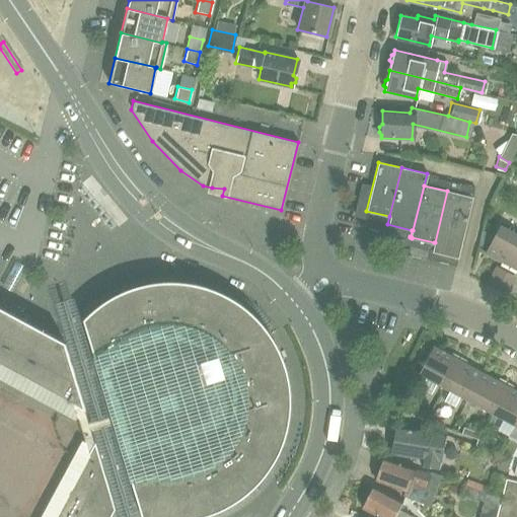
[(435,242),(434,242),(432,251),(457,257),(471,197),(447,191),(435,242)]
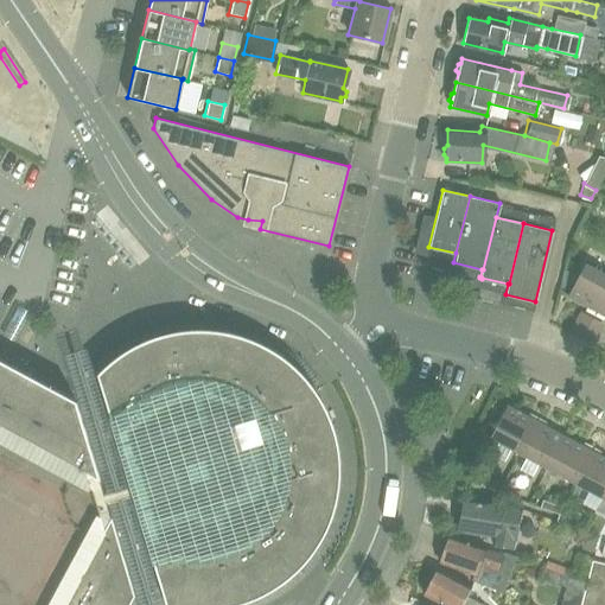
[(594,310),(604,288),(604,274),(584,263),(566,295),(594,310)]
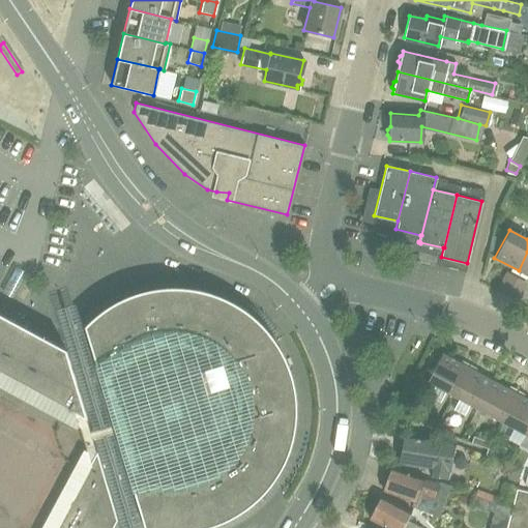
[(527,275),(527,252),(519,270),(527,275)]
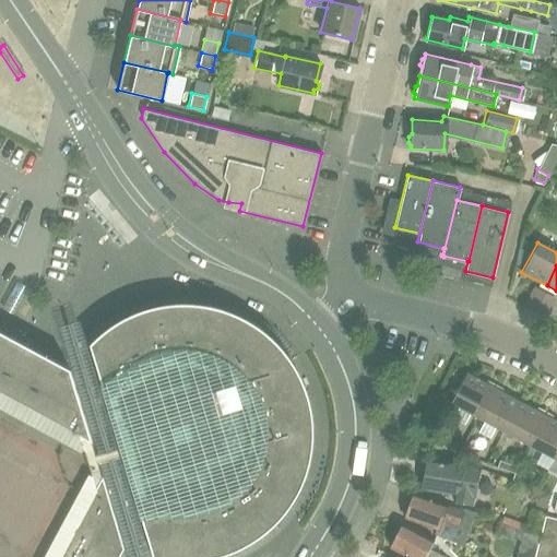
[(92,341),(89,344),(152,556),(216,556),(223,555),(229,553),(235,550),(241,547),(247,544),(253,541),(259,536),(264,533),(269,529),(273,524),(279,519),(282,516),(286,509),(291,504),(293,499),(297,493),(300,485),(303,481),(305,474),(306,471),(308,466),(309,460),(310,454),(311,450),(311,446),(311,440),(312,435),(312,427),(311,424),(311,418),(310,413),(310,409),(309,403),(307,399),(306,394),(304,388),(303,383),(300,379),(298,375),(296,369),(294,366),(291,362),(287,357),(284,352),(281,348),(279,345),(274,342),(271,338),(267,334),(263,331),(259,328),(253,324),(250,322),(246,319),(240,317),(236,315),(230,312),(222,309),(217,308),(212,307),(206,306),(201,305),(194,304),(190,304),(184,304),(177,304),(172,304),(166,305),(161,305),(154,307),(150,308),(144,309),(140,310),(131,315),(126,317),(120,319),(115,322),(110,326),(103,331),(96,336),(92,341)]
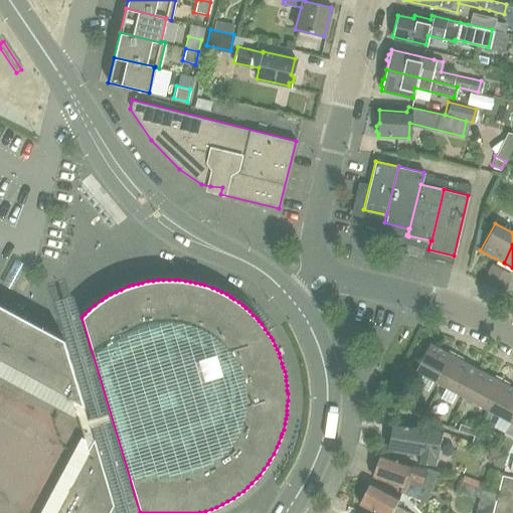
[(0,512),(108,512),(114,504),(64,340),(0,305),(0,512)]
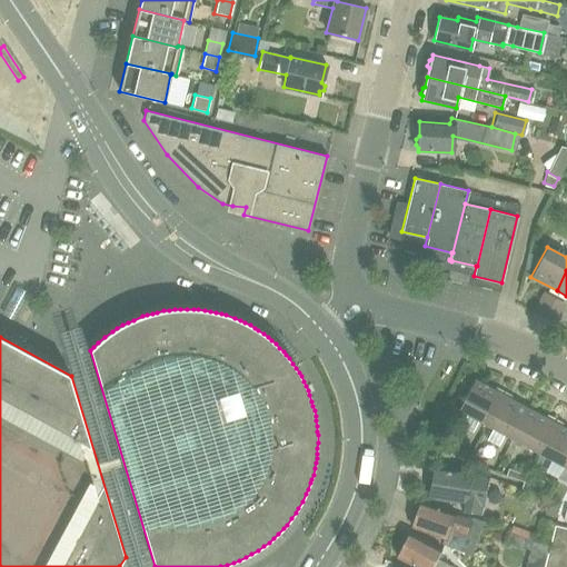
[(484,423),(500,394),(474,379),(466,394),(458,396),(460,404),(458,409),(466,414),(459,425),(471,431),(478,419),(484,423)]
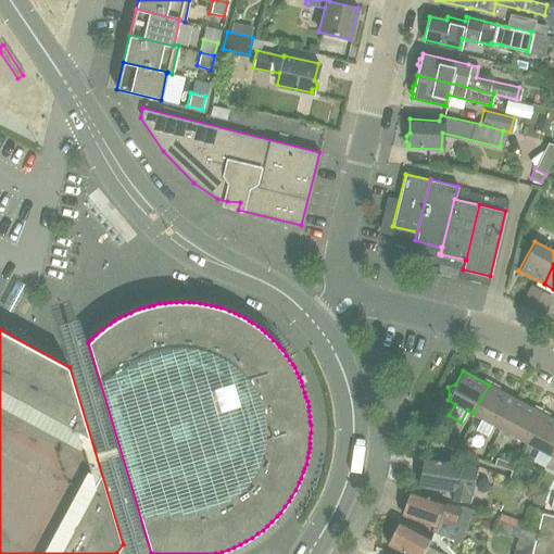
[(499,427),(514,398),(489,385),(473,413),(480,417),(475,429),(486,435),(492,424),(499,427)]
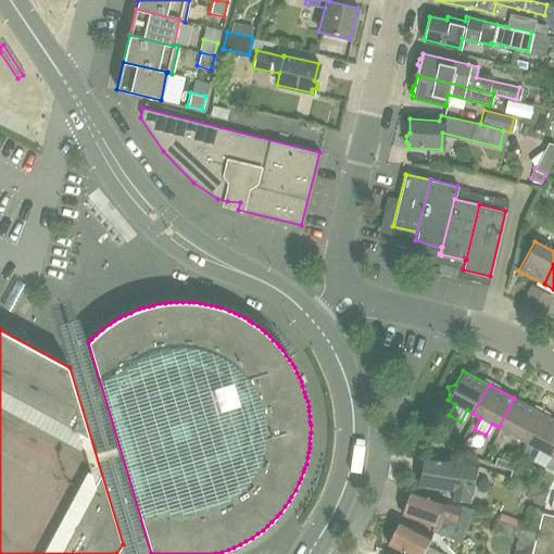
[(518,438),(524,440),(539,412),(514,398),(499,427),(518,438)]
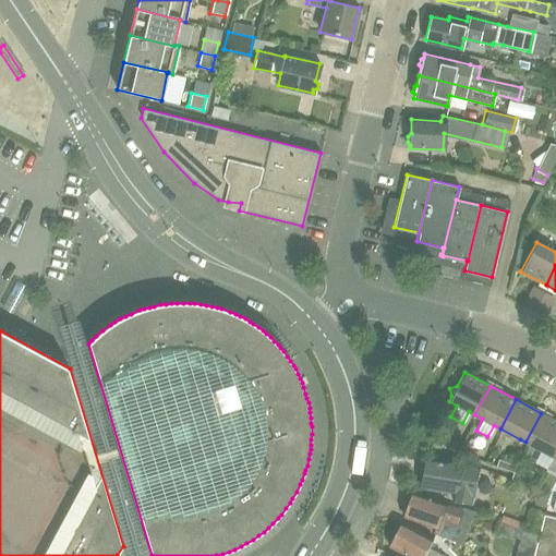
[(551,456),(555,445),(555,420),(541,413),(526,442),(551,456)]
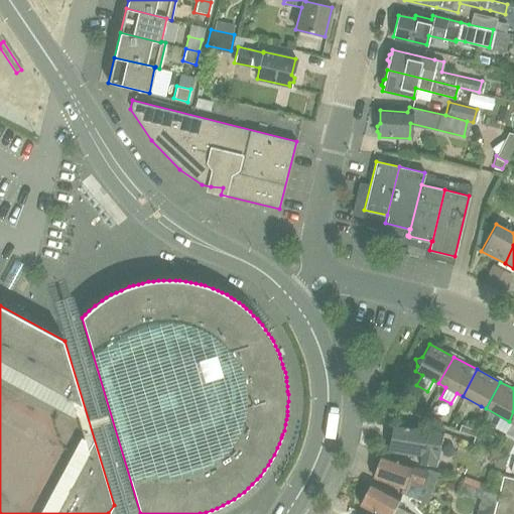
[(409,405),(407,411),(422,417),(425,410),(409,405)]
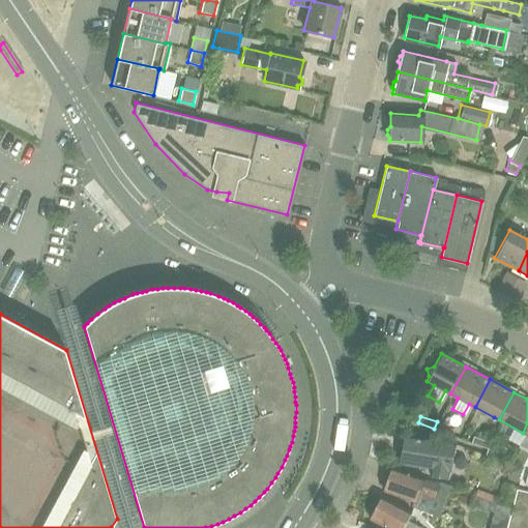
[(452,428),(437,421),(434,429),(450,435),(452,428)]
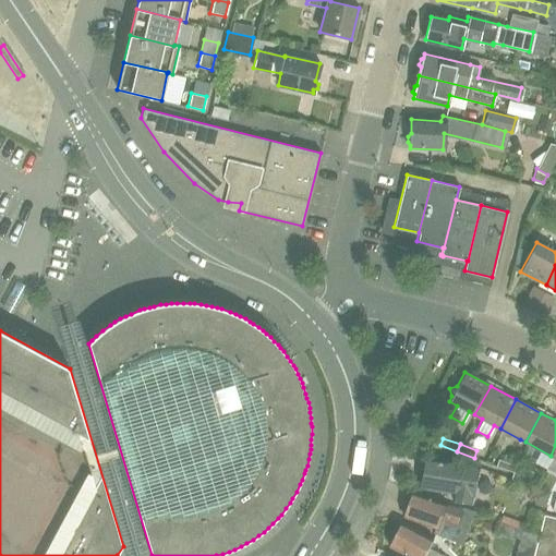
[(475,467),(459,464),(425,458),(425,462),(422,464),(421,470),(423,473),(421,486),(452,492),(451,498),(470,502),(475,467)]
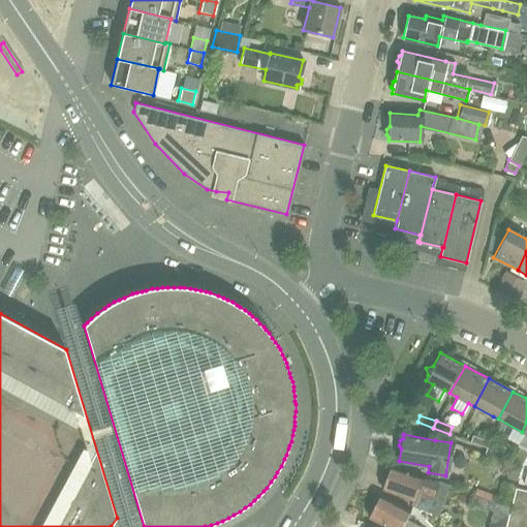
[(471,434),(469,441),(485,446),(488,440),(471,434)]
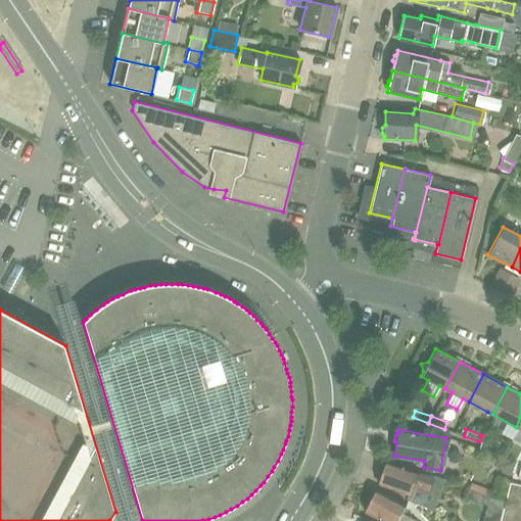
[(487,437),(482,435),(479,441),(487,444),(495,447),(498,440),(487,437)]
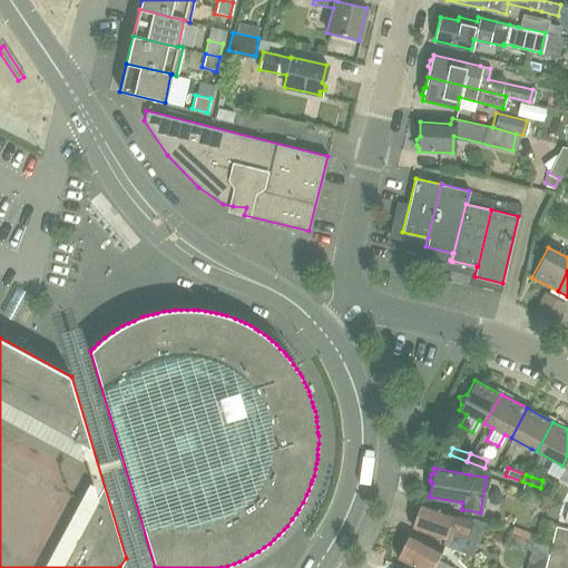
[(522,481),(520,488),(538,495),(540,488),(531,485),(522,481)]
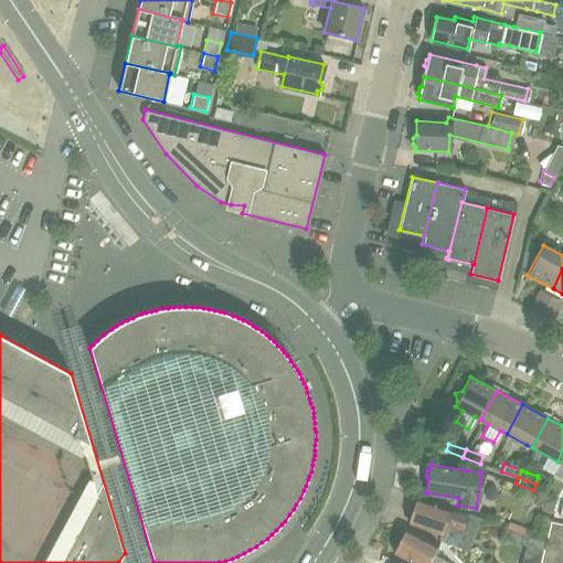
[(540,492),(537,502),(540,510),(550,513),(555,498),(540,492)]
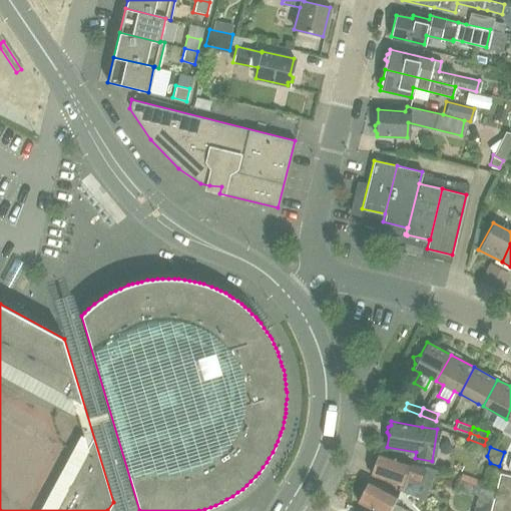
[(379,451),(371,474),(401,485),(404,476),(420,482),(424,468),(409,463),(409,462),(379,451)]
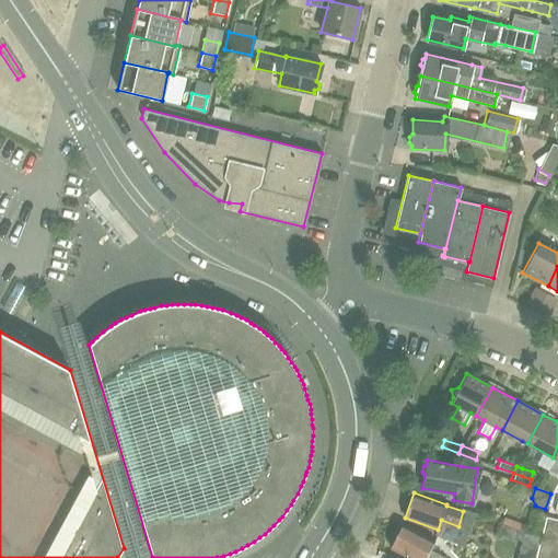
[(529,532),(522,531),(539,537),(542,529),(545,515),(534,513),(529,532)]
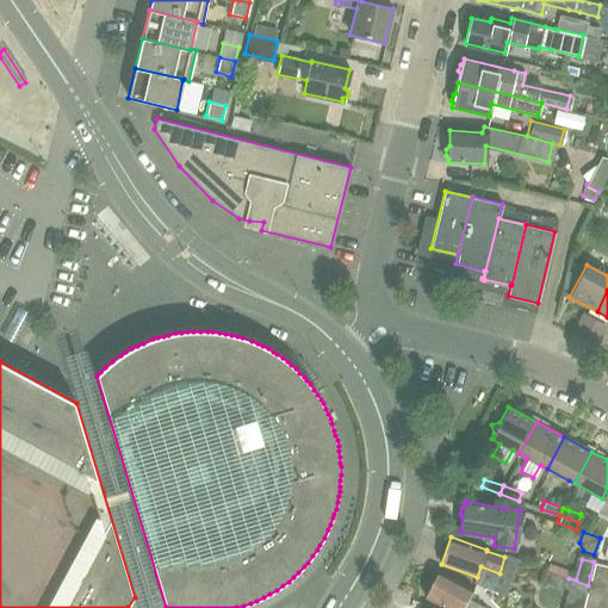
[(607,565),(594,562),(590,576),(607,581),(607,565)]
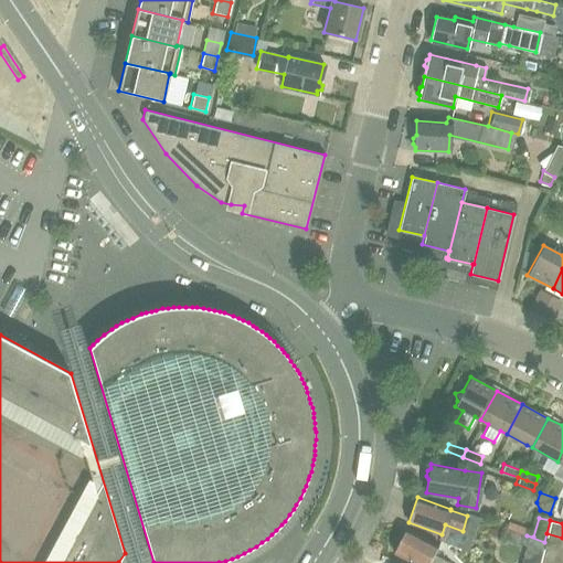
[(405,528),(393,552),(414,562),(447,562),(448,562),(432,554),(437,544),(405,528)]
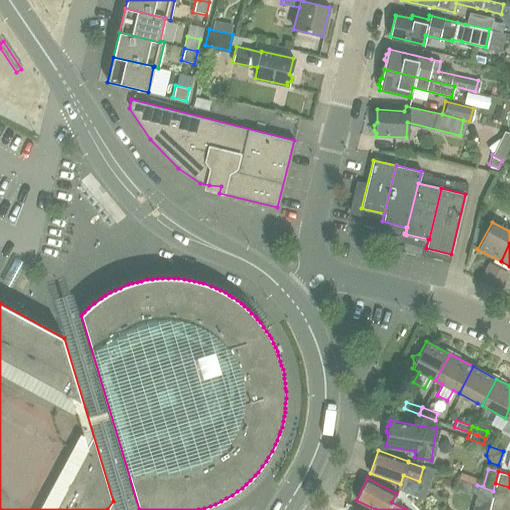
[(456,478),(453,487),(474,495),(469,509),(488,509),(489,508),(492,496),(493,491),(477,485),(456,478)]
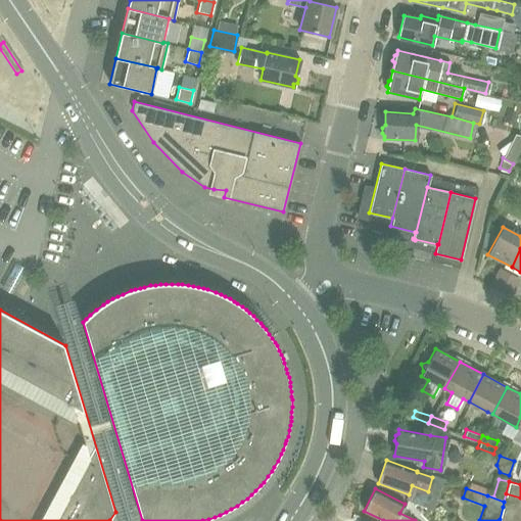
[(520,498),(506,493),(504,502),(503,507),(520,510),(520,498)]
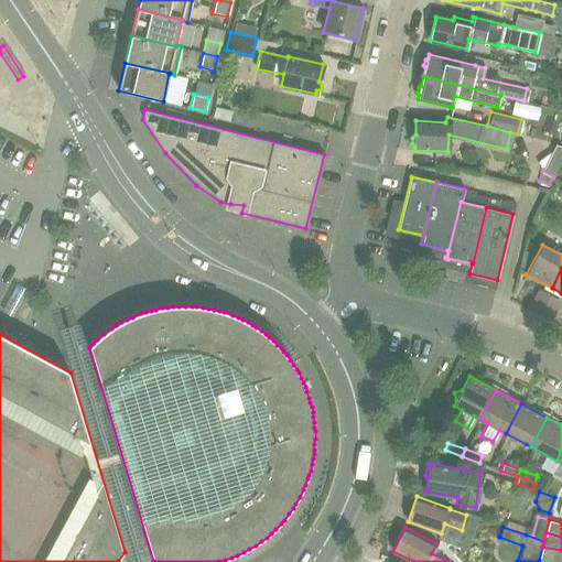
[(561,561),(561,550),(542,547),(539,560),(550,561),(561,561)]
